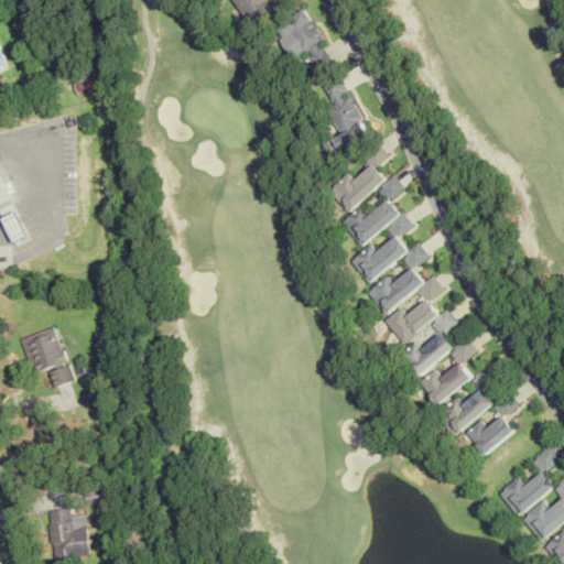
[(236,0),(255,26),(280,9),(273,0),(236,0)]
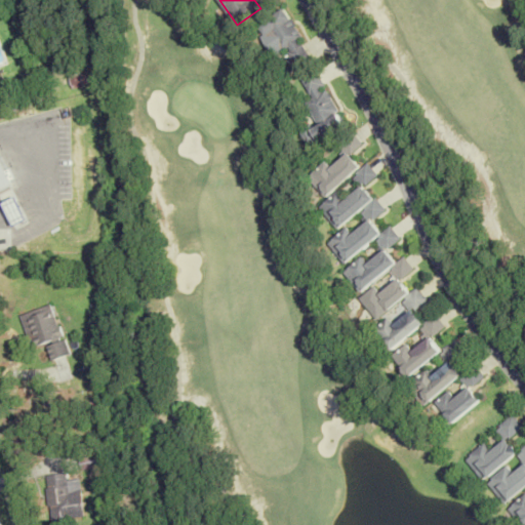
[(312,56),(285,7),(264,19),(290,69),(312,56)]
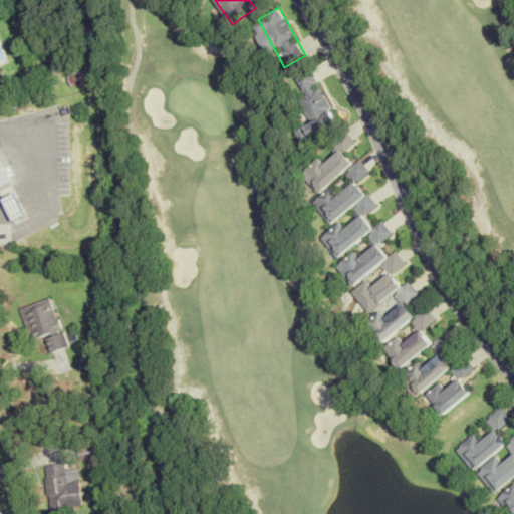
[(337,121),(310,68),(295,75),(305,95),(299,98),(309,119),(294,126),(301,141),(337,121)]
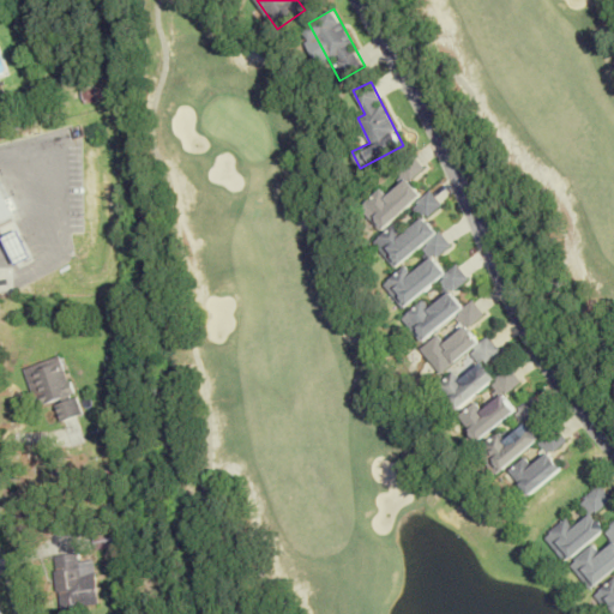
[(422,196),(409,180),(425,168),(414,155),(397,168),(405,179),(386,196),(380,188),(360,205),(379,230),(422,196)]
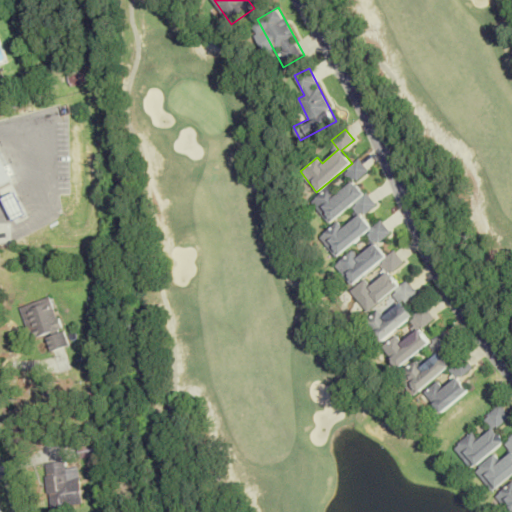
[(31,193),(16,150),(0,155),(0,167),(9,192),(12,190),(15,199),(31,193)]
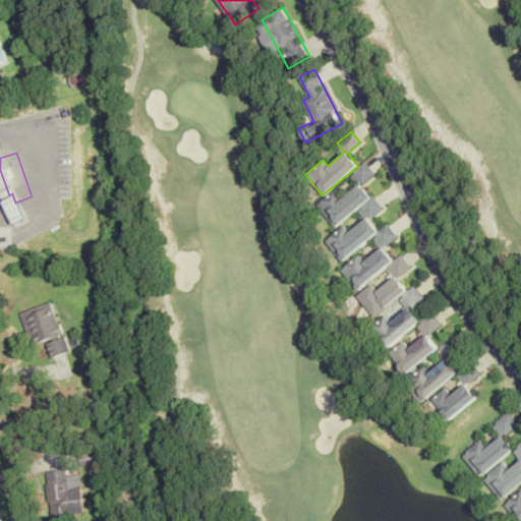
[(352,174),(362,185),(374,172),(364,162),(352,174)]
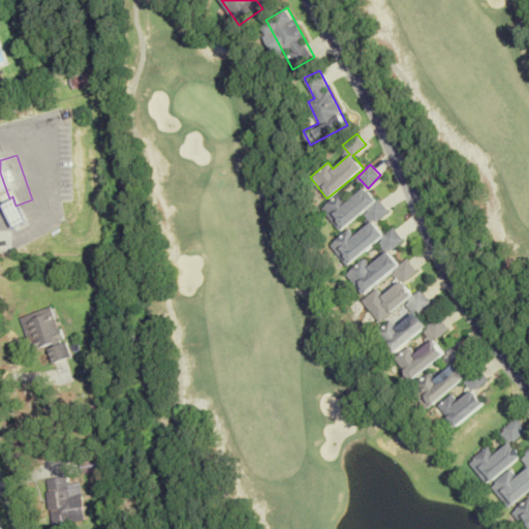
[(347,266),(378,239),(389,251),(403,239),(393,227),(384,235),(374,223),(387,212),(365,185),(346,200),(339,192),(321,208),(340,230),(363,211),(371,221),(353,236),(348,228),(330,245),(347,266)]
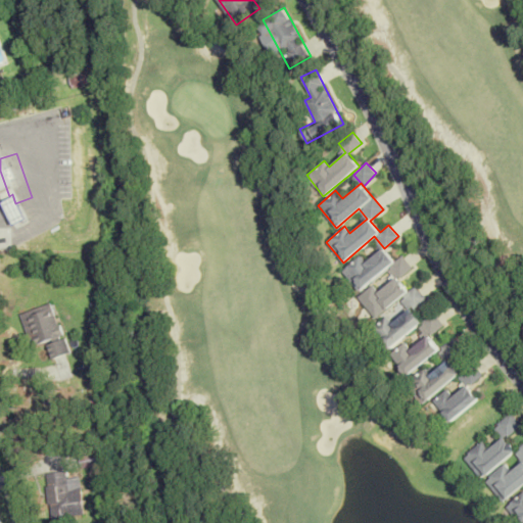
[(342,270),(358,290),(388,268),(396,278),(378,291),(373,285),(359,296),(374,318),(401,297),(410,308),(390,324),(387,319),(374,329),(387,348),(421,324),(411,310),(426,299),(416,286),(408,292),(397,280),(413,269),(403,255),(394,263),(383,248),(365,262),(361,255),(342,270)]
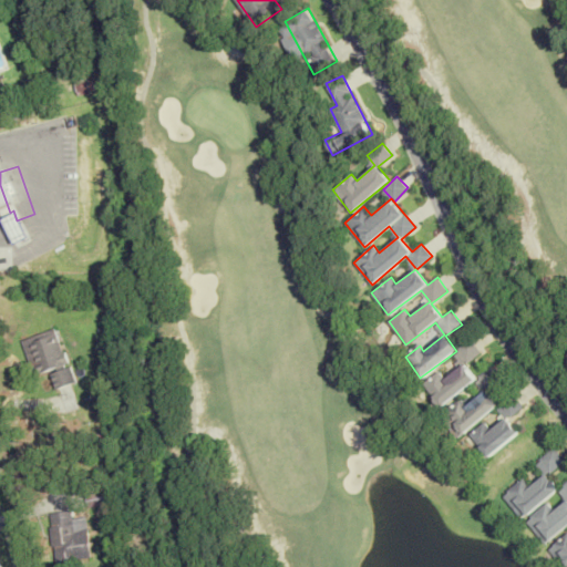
[(72,383),(57,328),(21,339),(31,375),(50,371),(54,388),(72,383)]
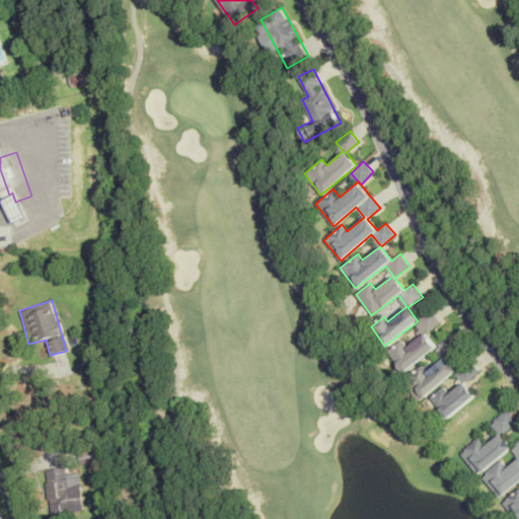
[(439,325),(434,312),(419,317),(424,330),(439,325)]
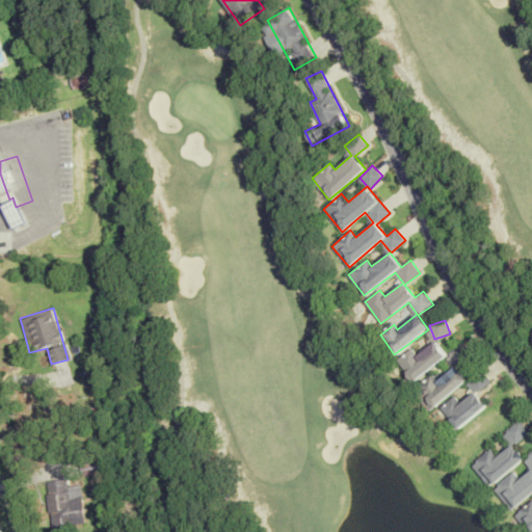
[(418,355),(411,348),(397,361),(415,381),(446,355),(434,342),(418,355)]
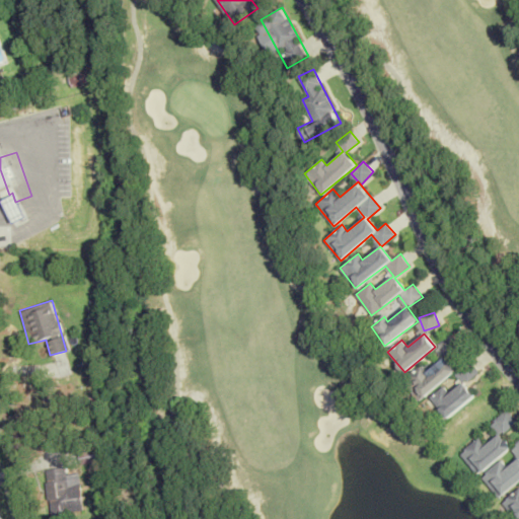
[(459,347),(450,336),(437,346),(447,357),(459,347)]
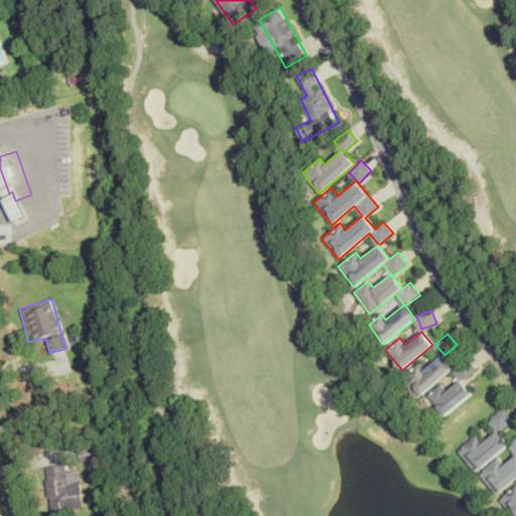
[(453,368),(441,355),(424,370),(418,363),(405,374),(421,394),(453,368)]
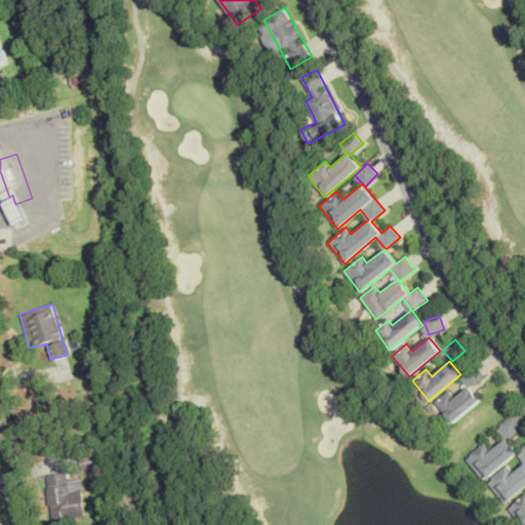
[(449,391),(436,402),(452,422),(480,401),(469,386),(454,397),(449,391)]
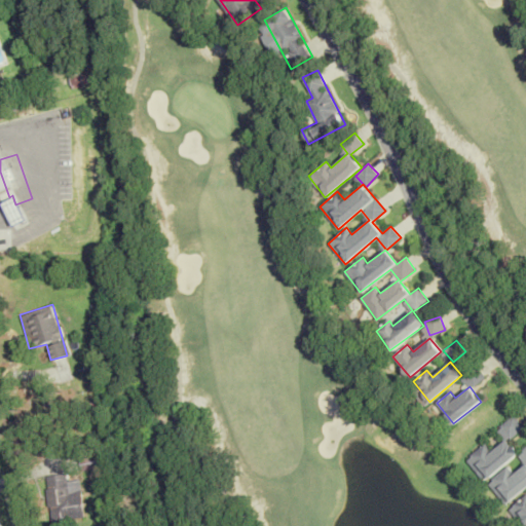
[(486,444),(466,458),(483,481),(519,454),(509,440),(524,427),(515,415),(497,429),(505,440),(491,451),(486,444)]
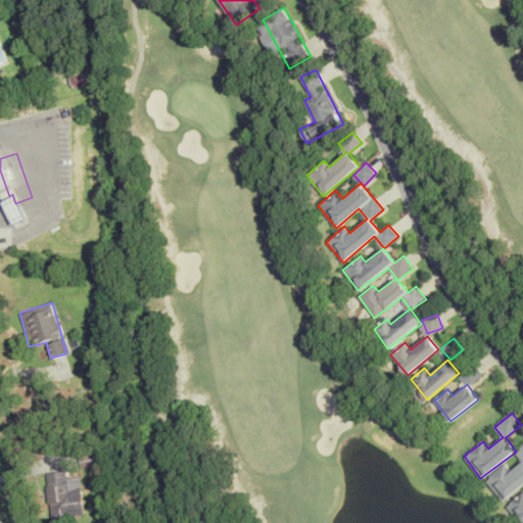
[(522,485),(522,444),(515,452),(522,462),(511,470),(506,464),(485,480),(502,502),(522,485)]
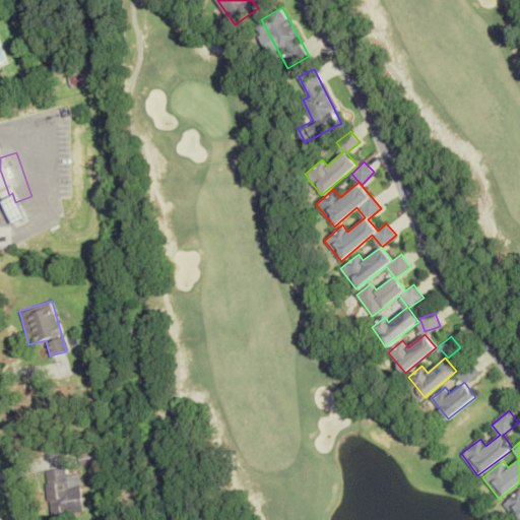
[(83,512),(79,473),(67,475),(66,468),(45,470),(50,515),(83,512)]
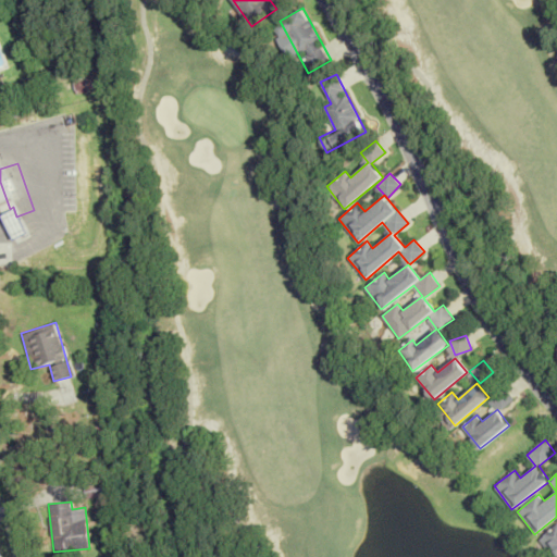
[(556,556),(556,523),(537,540),(552,556),(556,556)]
